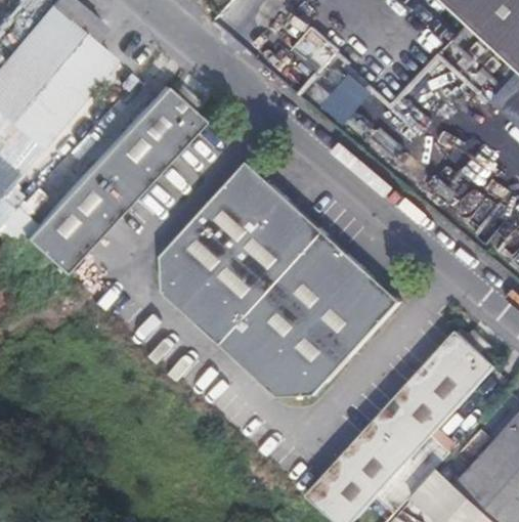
[(97,33),(60,0),(48,0),(0,56),(0,123),(32,151),(106,66),(86,47),(97,33)]
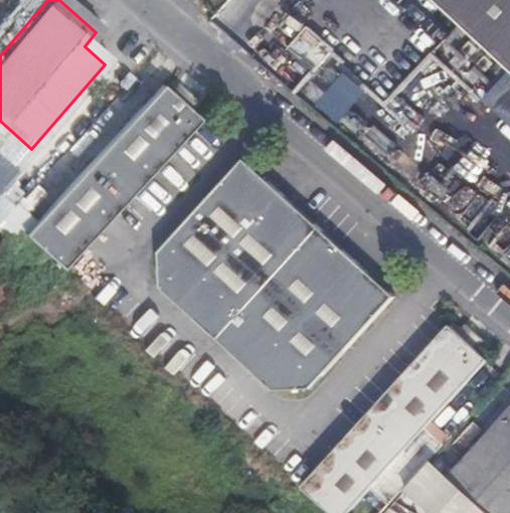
[(509,0),(446,0),(509,60),(509,0)]
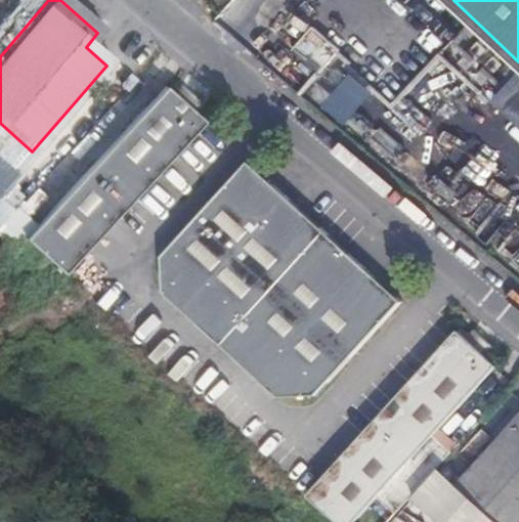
[(309,28),(290,49),(313,69),(332,47),(309,28)]
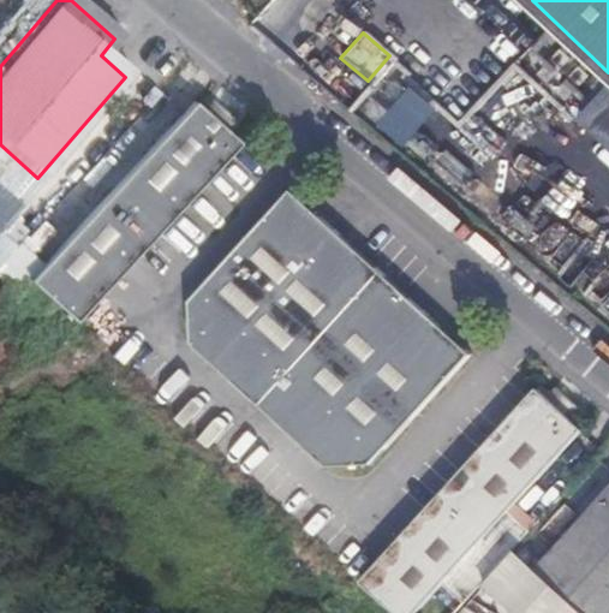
[(239,141),(195,100),(30,277),(77,319),(239,141)]
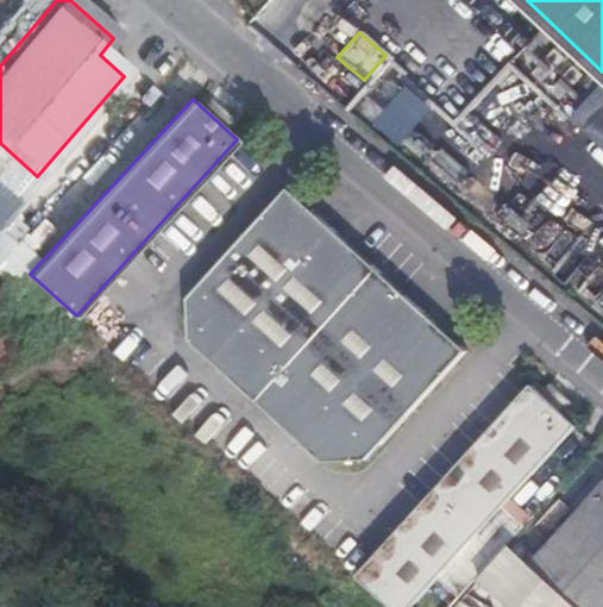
[(255,402),(376,270),(290,189),(189,296),(188,339),(255,402)]
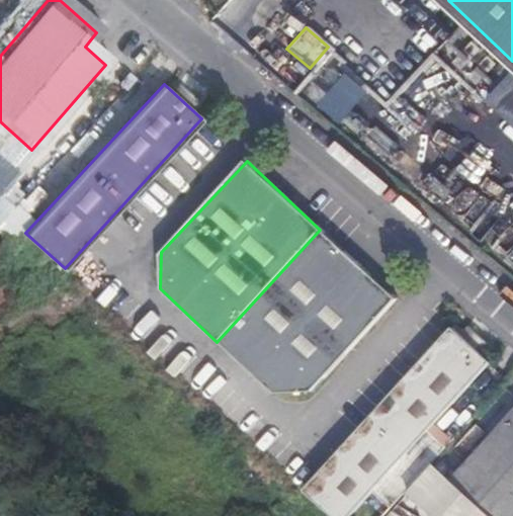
[(393,297),(320,230),(217,342),(272,395),(307,391),(393,297)]
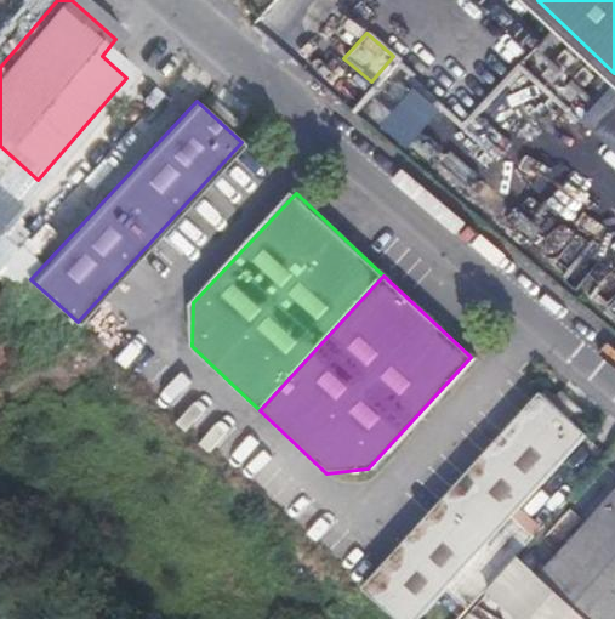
[(546,402),(536,393),(360,581),(399,618),(410,618),(580,435),(571,425),(580,416),(556,391),(546,402)]
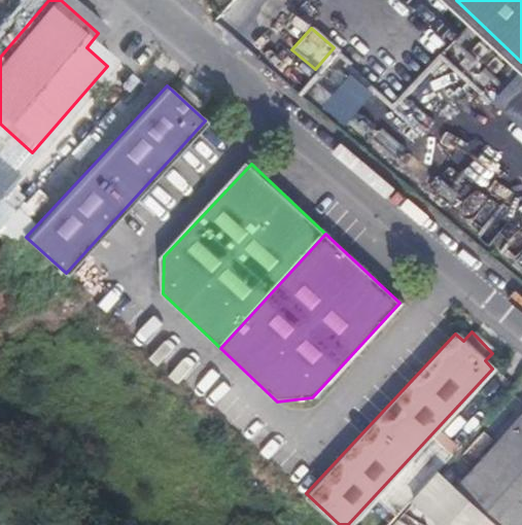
[(521,524),(521,413),(458,482),(502,524),(521,524)]
